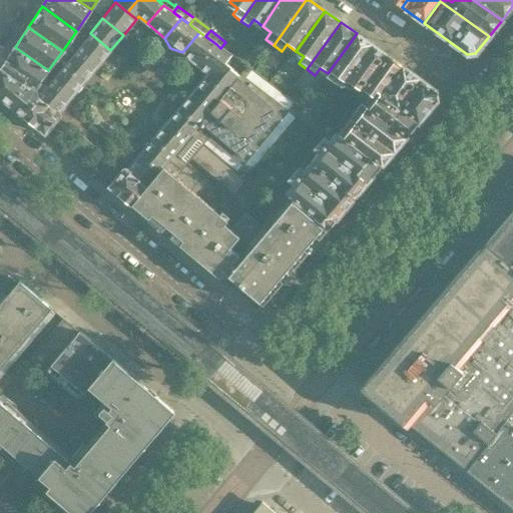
[(199,32),(182,52),(198,65),(216,44),(205,36),(199,32)]
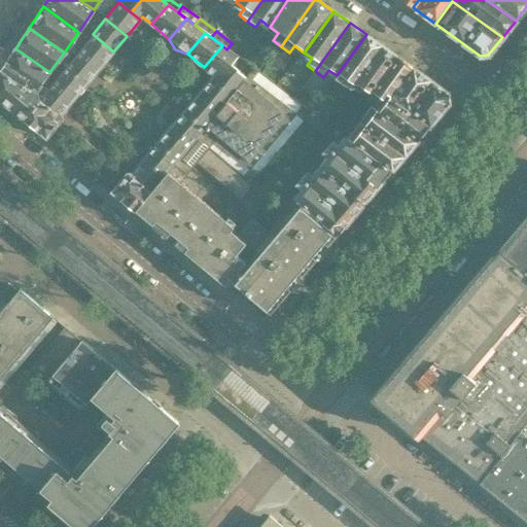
[(113,51),(93,34),(79,49),(100,67),(113,51)]
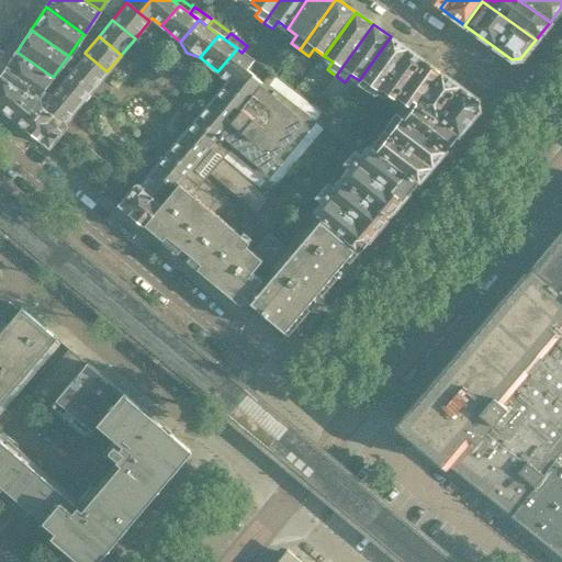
[(406,48),(391,36),(359,80),(356,86),(371,97),(377,89),(406,48)]
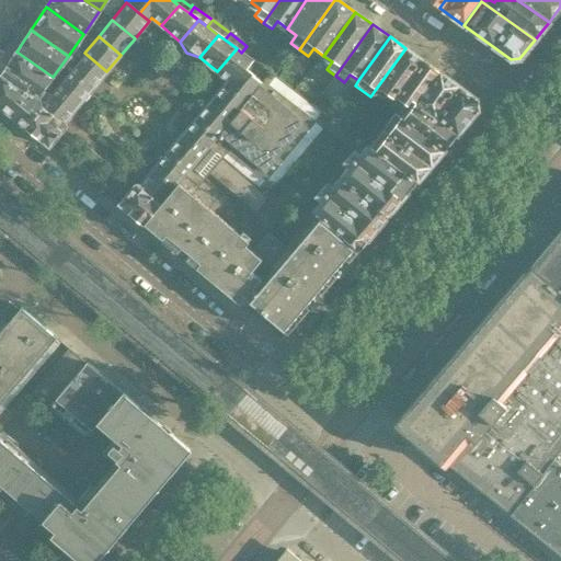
[(261,84),(245,71),(253,63),(241,53),(237,48),(217,71),(227,80),(225,83),(247,102),(261,84)]
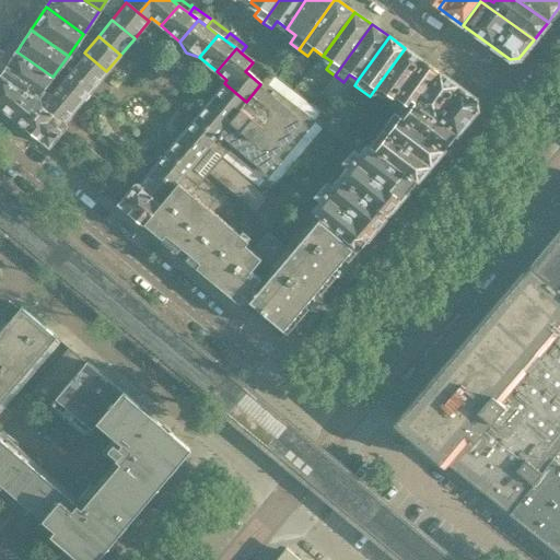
[(421,59),(405,48),(375,89),(391,101),(393,98),(421,59)]
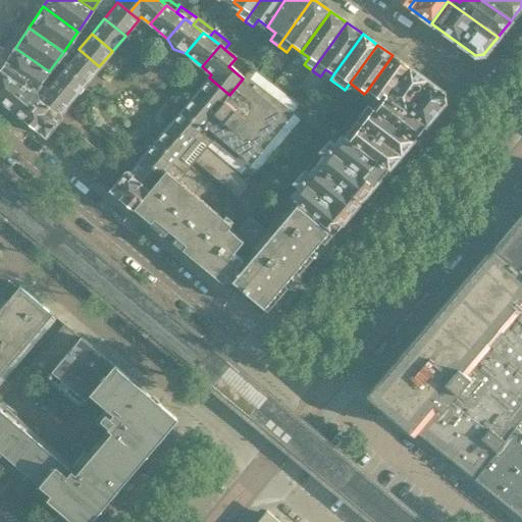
[(15,48),(1,70),(40,96),(47,88),(41,84),(49,71),(15,48)]
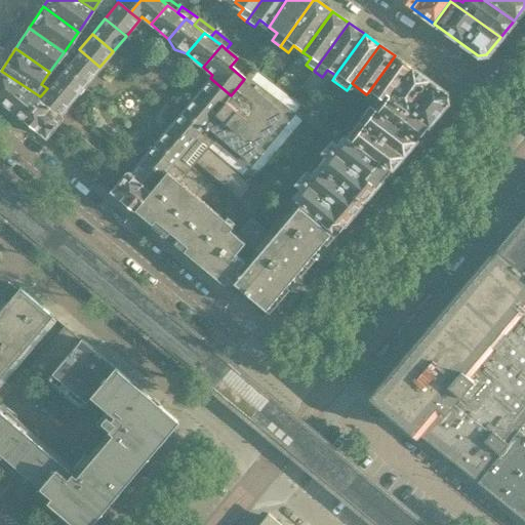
[(99,67),(79,49),(65,67),(85,84),(99,67)]
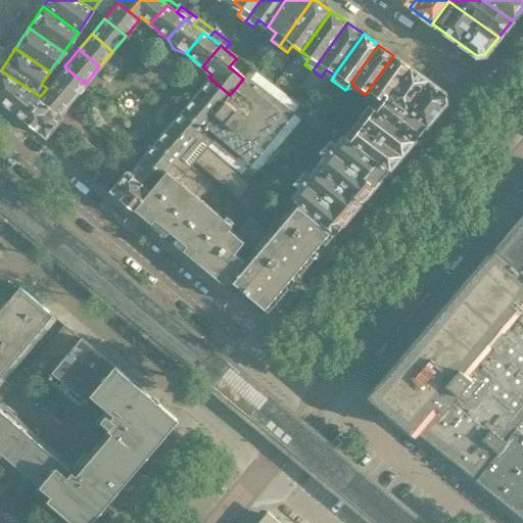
[(409,66),(393,55),(367,92),(373,97),(376,99),(381,92),(387,97),(409,66)]
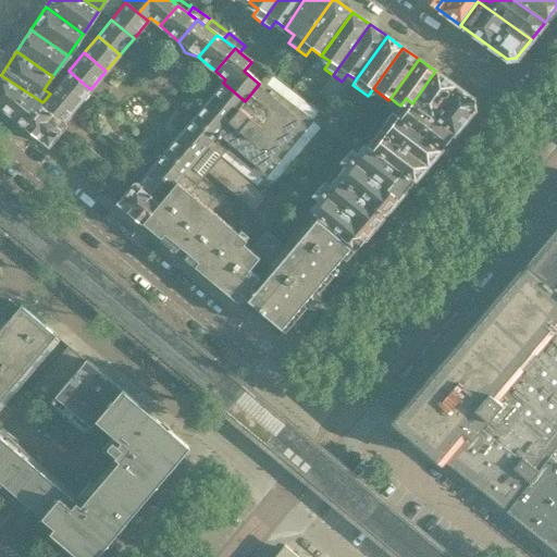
[(90,89),(69,71),(60,82),(54,87),(76,104),(90,89)]
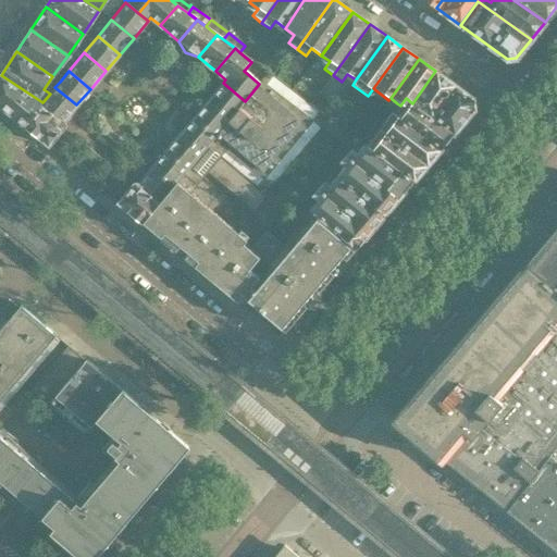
[(454,133),(475,108),(474,99),(435,71),(412,103),(432,118),(454,133)]
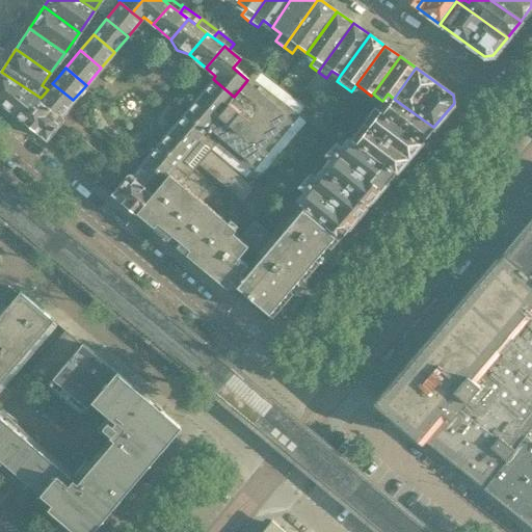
[(260,179),(314,113),(320,106),(301,90),(294,99),(256,71),(247,80),(234,97),(220,113),(206,129),(193,144),(179,161),(168,174),(182,185),(198,164),(241,200),(253,186),(260,179)]
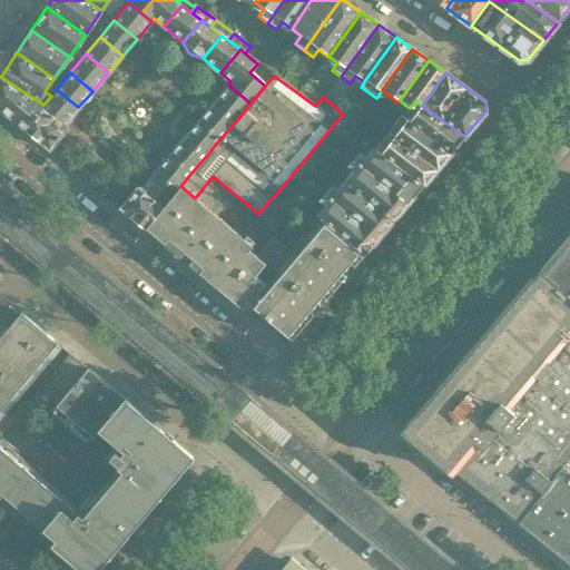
[(0,78),(0,107),(25,128),(41,107),(43,105),(1,77),(0,78)]
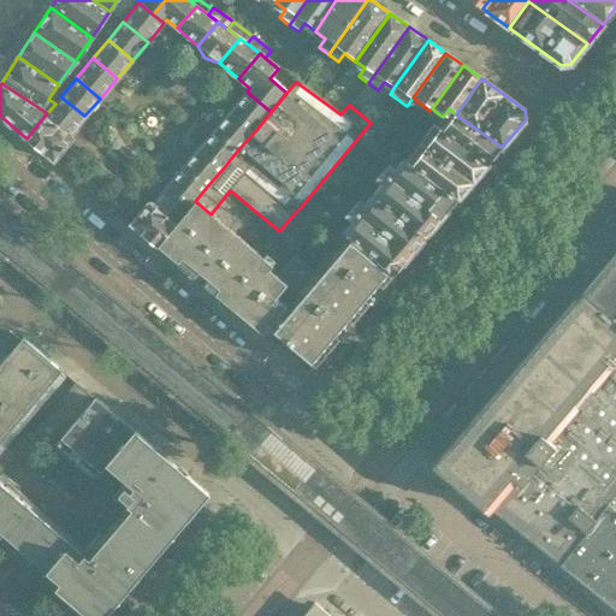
[(247,92),(230,111),(255,131),(271,112),(247,92)]
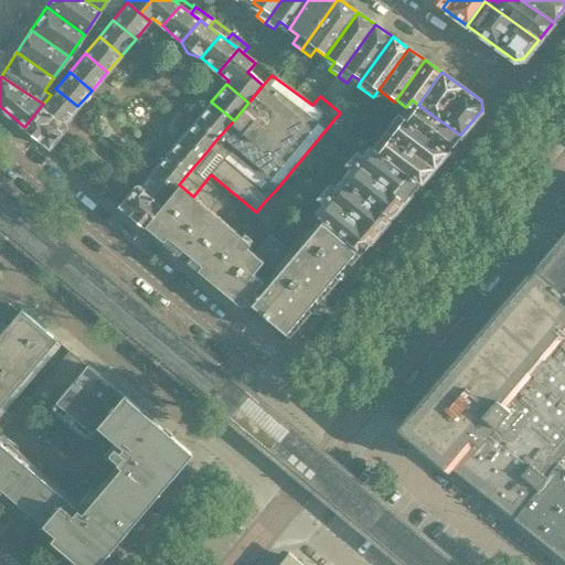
[(51,95),(43,104),(41,106),(63,125),(77,106),(55,88),(51,95)]
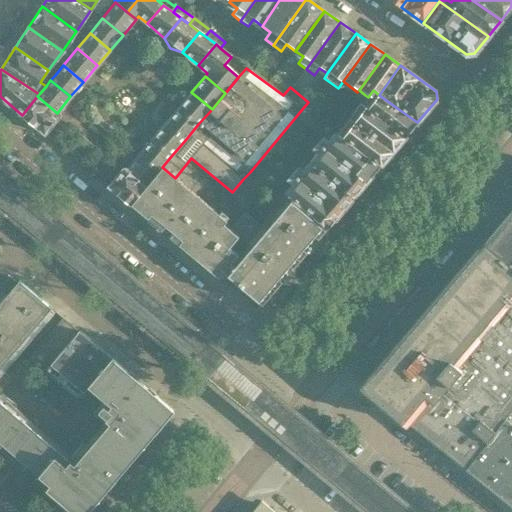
[(417,122),(397,108),(379,95),(373,90),(368,97),(365,95),(358,104),(403,138),(417,122)]
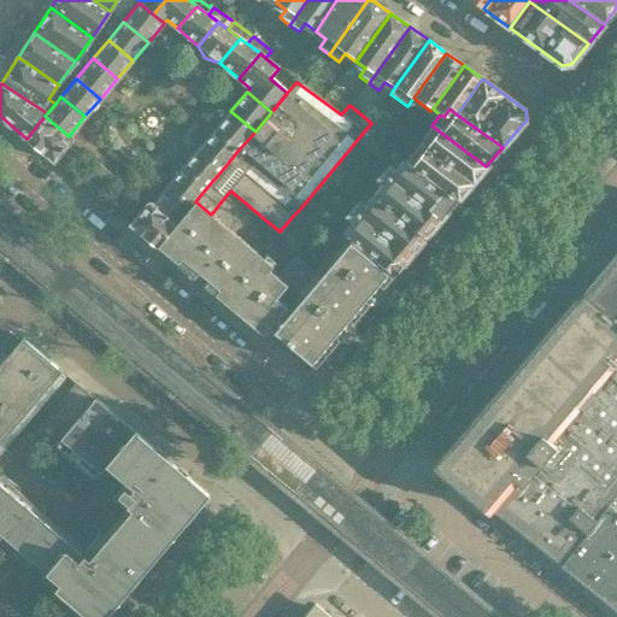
[(256,131),(230,111),(215,130),(239,150),(256,131)]
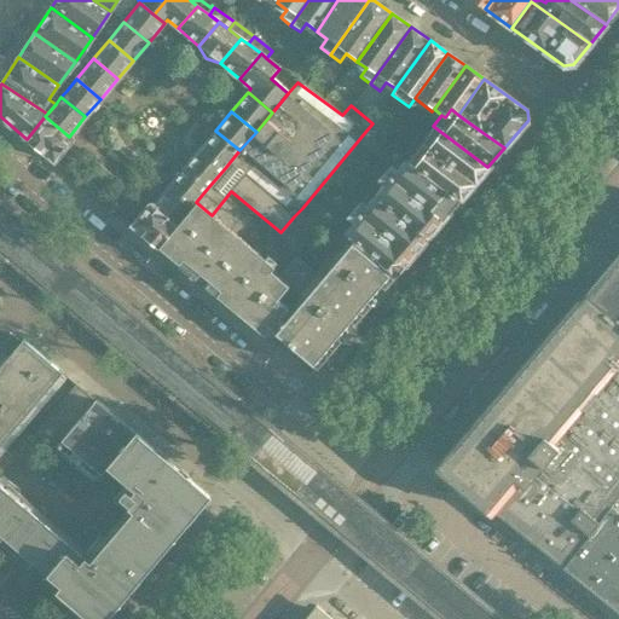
[(71,138),(69,137),(45,116),(27,139),(55,161),(71,138)]
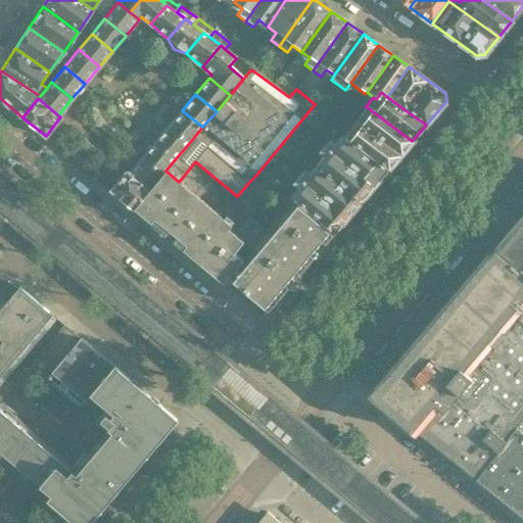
[(412,141),(366,106),(365,105),(353,120),(400,155),(412,141)]
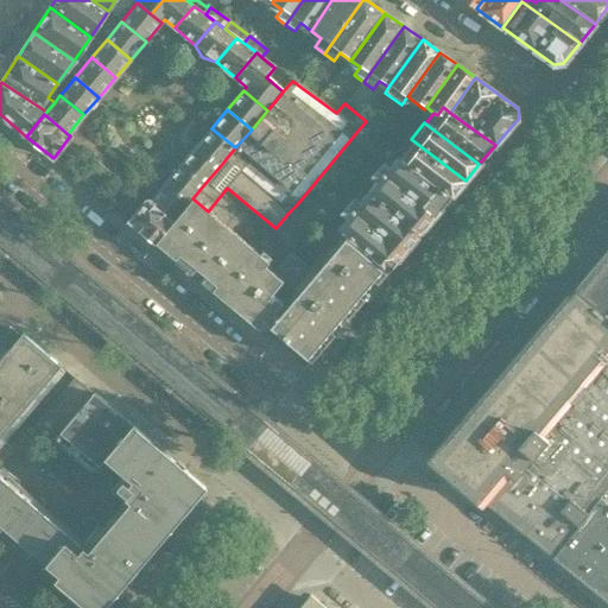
[(235,147),(211,128),(197,146),(221,165),(235,147)]
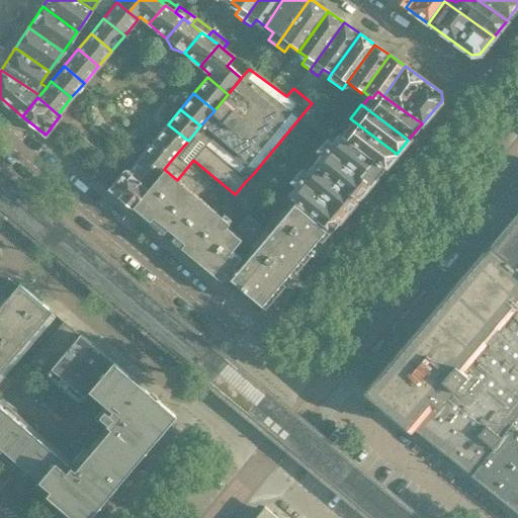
[(397,154),(350,118),(338,135),(383,169),(397,154)]
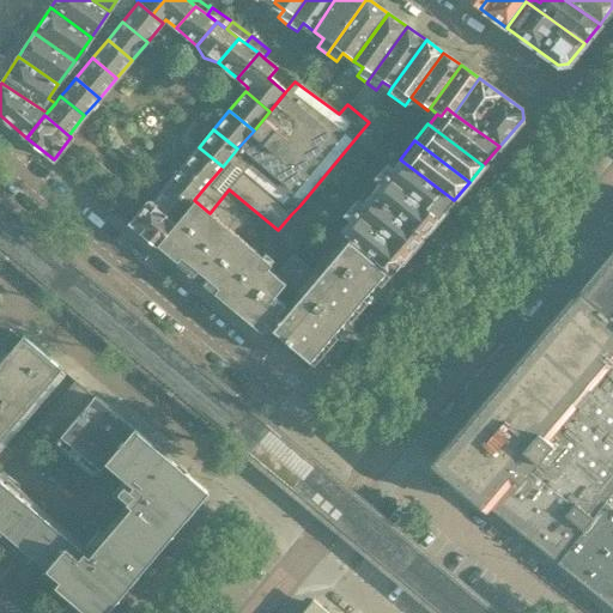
[(223,167),(199,147),(182,167),(206,186),(223,167)]
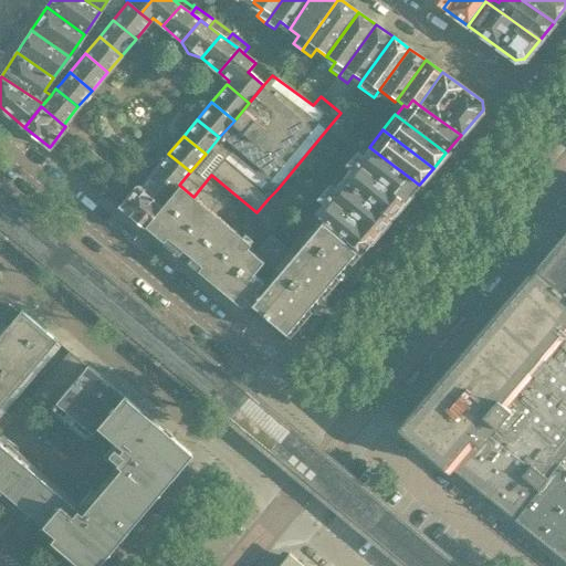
[(115,171),(85,146),(76,156),(106,181),(115,171)]
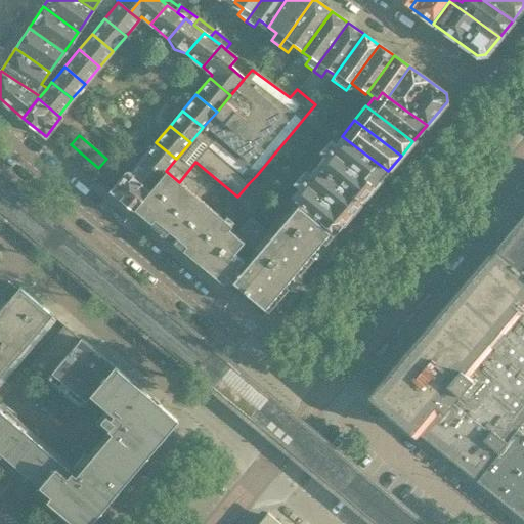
[(388,171),(342,136),(337,142),(331,137),(323,145),(375,186),(388,171)]
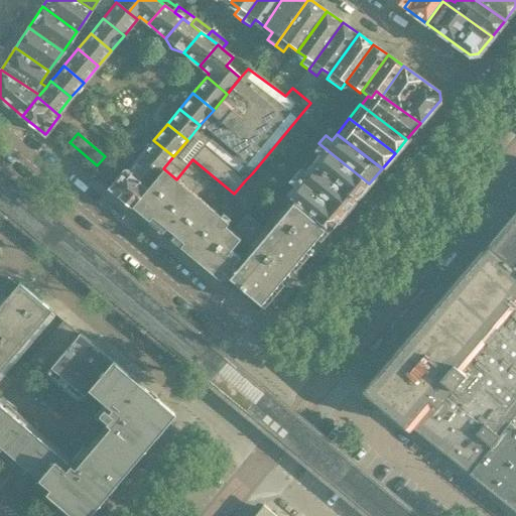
[(173,156),(153,140),(140,156),(160,172),(163,168),(173,156)]
